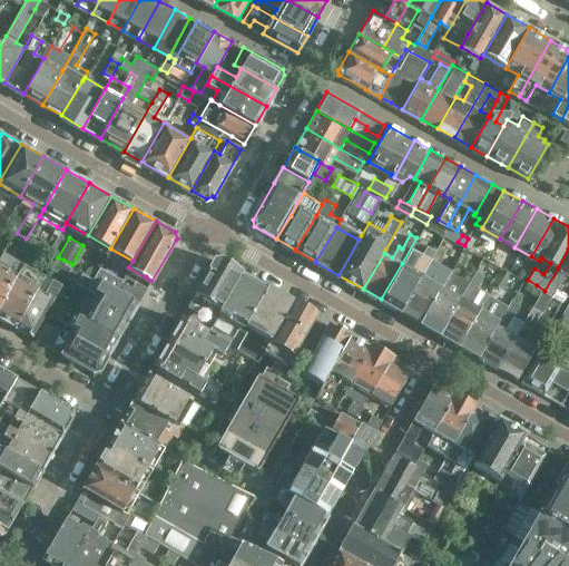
[(35,244),(26,240),(21,247),(30,252),(35,244)]
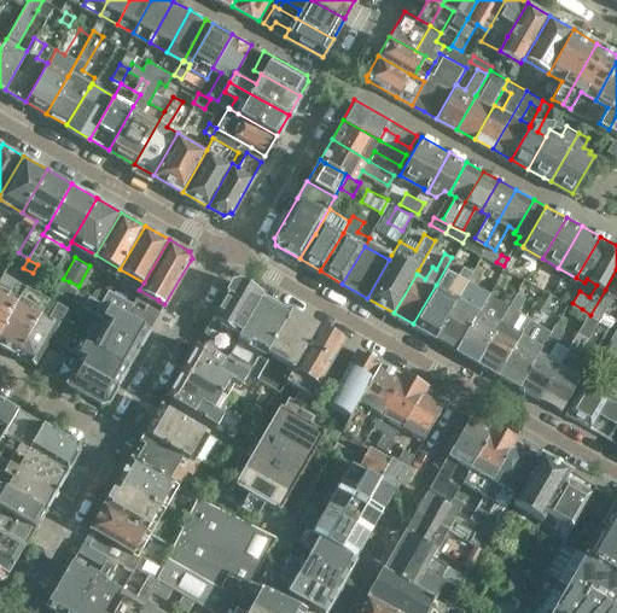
[(436,285),(413,323),(424,331),(435,337),(458,297),(473,269),(465,264),(448,292),(436,285)]
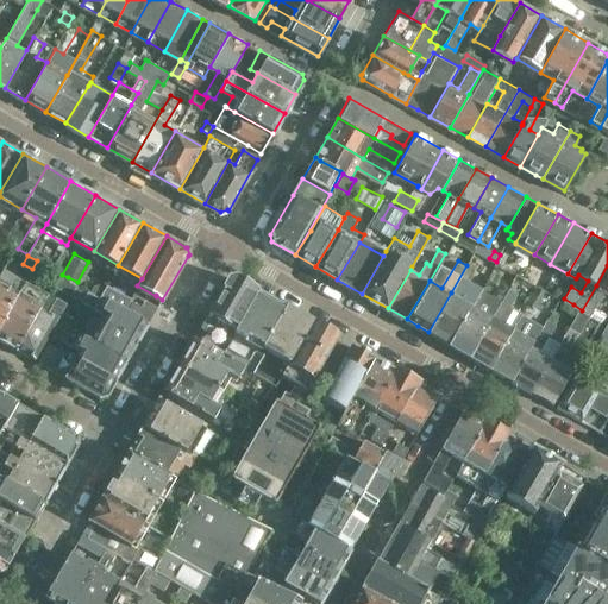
[(607,265),(596,285),(582,310),(590,315),(605,290),(607,291),(607,265)]
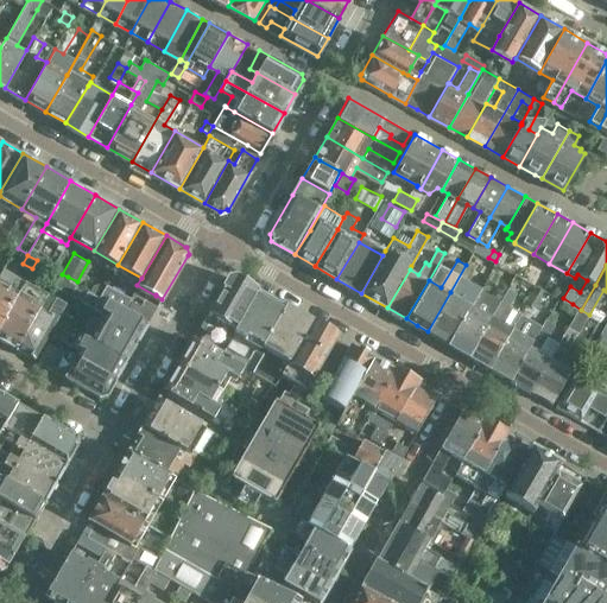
[(0,272),(0,324),(26,279),(4,267),(0,272)]
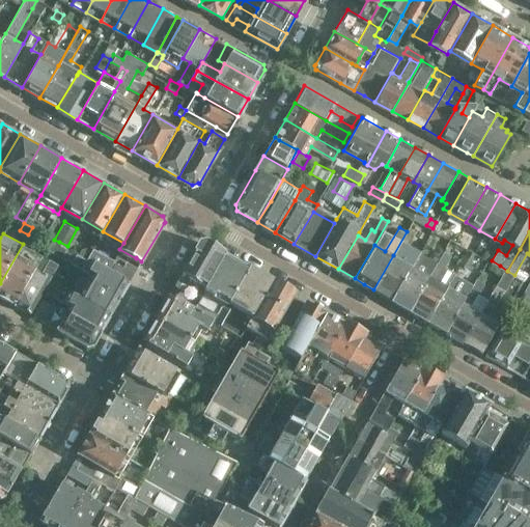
[(393,255),(373,289),(392,300),(411,267),(425,242),(417,237),(412,246),(411,246),(401,260),(393,255)]
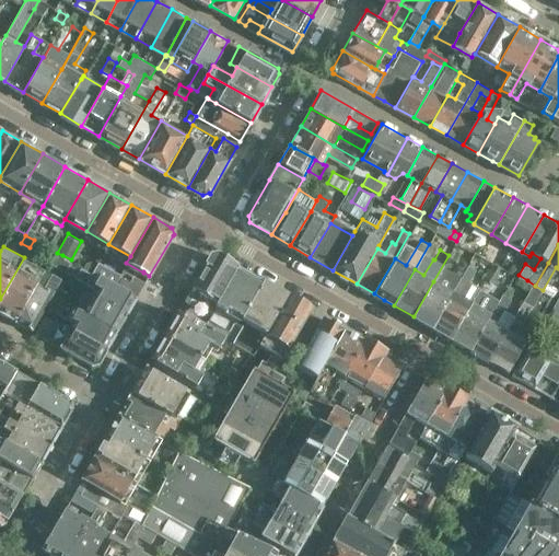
[(55,252),(49,262),(66,270),(71,262),(55,252)]
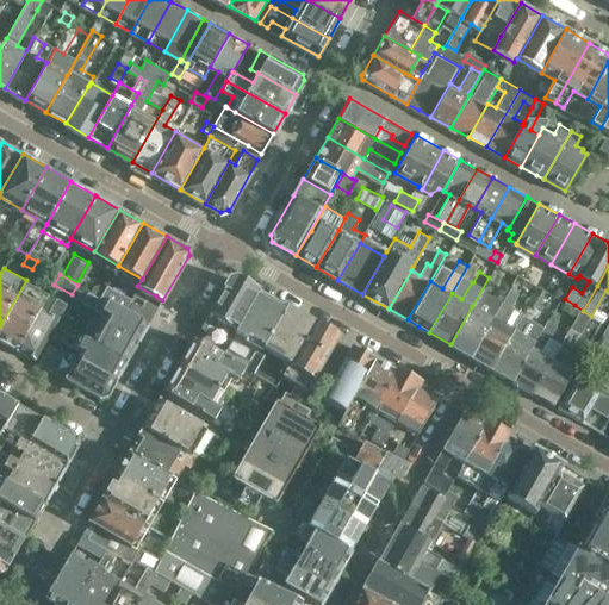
[(229,278),(210,313),(236,329),(259,289),(236,276),(229,278)]
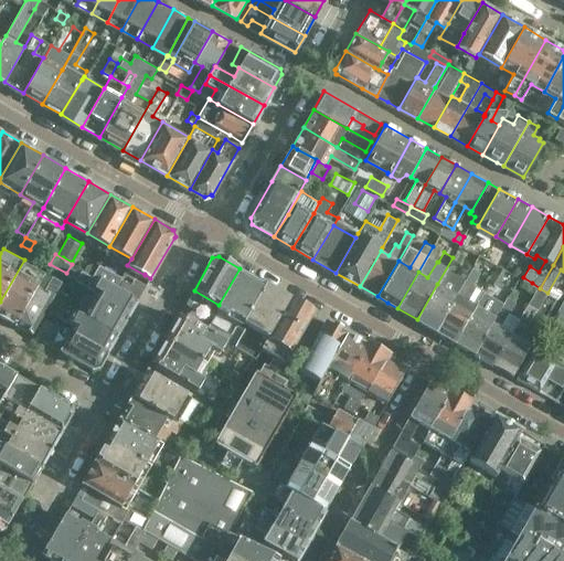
[(24,260),(0,302),(0,314),(16,324),(38,286),(45,272),(24,260)]
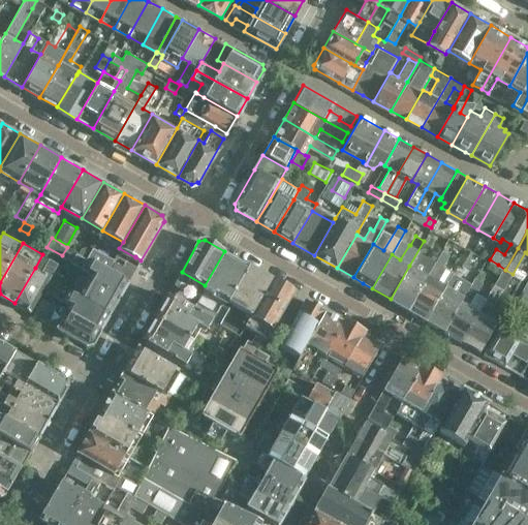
[(80,247),(76,252),(86,257),(91,248),(87,246),(80,247)]
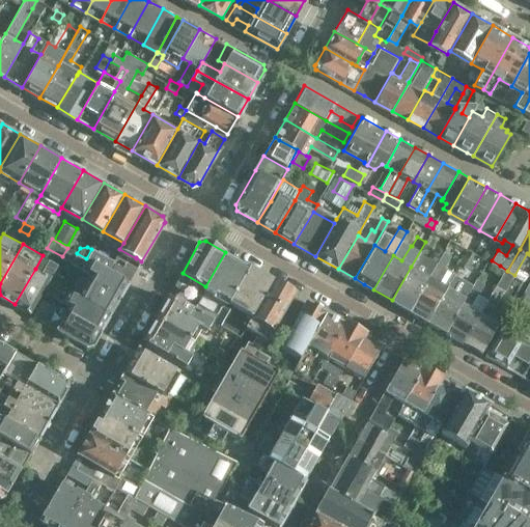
[(96,250),(90,260),(123,279),(129,282),(135,271),(130,268),(124,265),(96,250)]
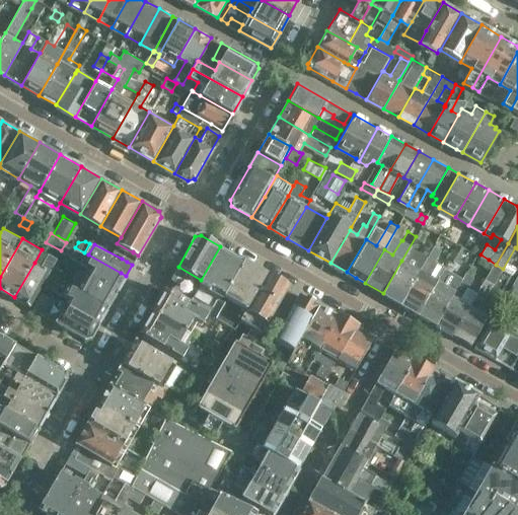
[(464,247),(459,244),(450,260),(455,263),(464,247)]
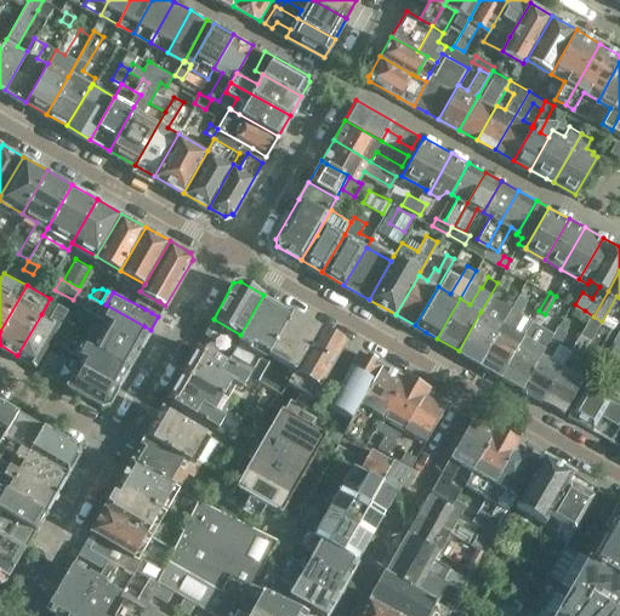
[(459,351),(479,363),(502,323),(512,304),(493,294),(481,312),(459,351)]
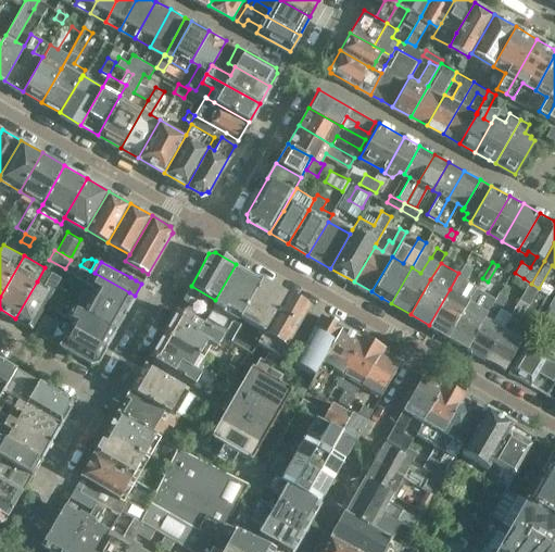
[(429,325),(449,336),(469,301),(458,295),(467,280),(465,278),(471,267),(465,263),(450,289),(429,325)]
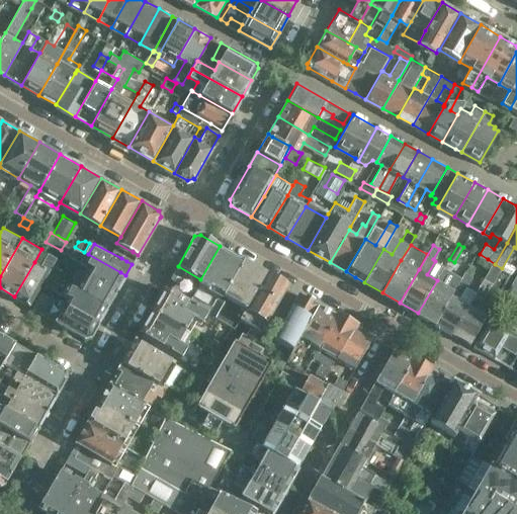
[(199,281),(200,282),(189,300),(212,315),(244,260),(220,246),(200,279),(199,281)]
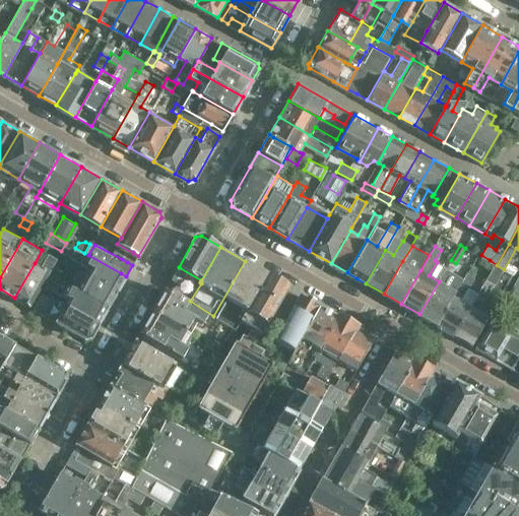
[(75,248),(71,256),(80,262),(88,266),(84,273),(76,269),(75,271),(116,295),(126,276),(121,273),(88,255),(84,253),(75,248)]
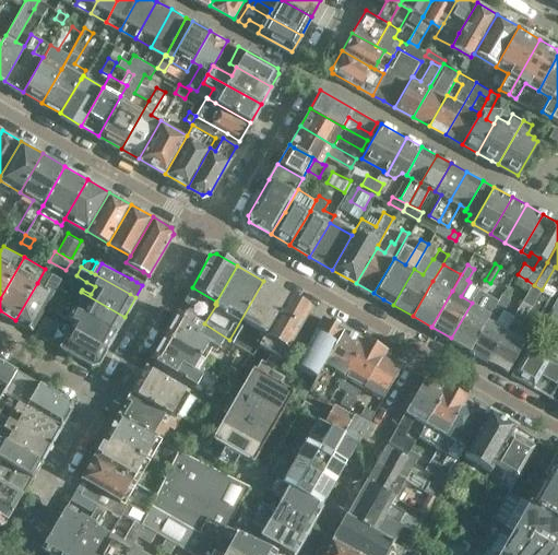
[(37,283),(15,320),(32,329),(34,325),(35,326),(52,293),(62,278),(52,272),(44,287),(37,283)]
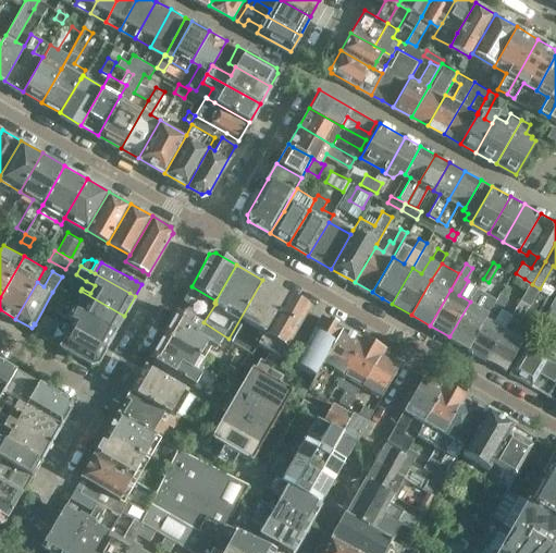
[(133,273),(131,278),(136,281),(141,284),(145,280),(133,273)]
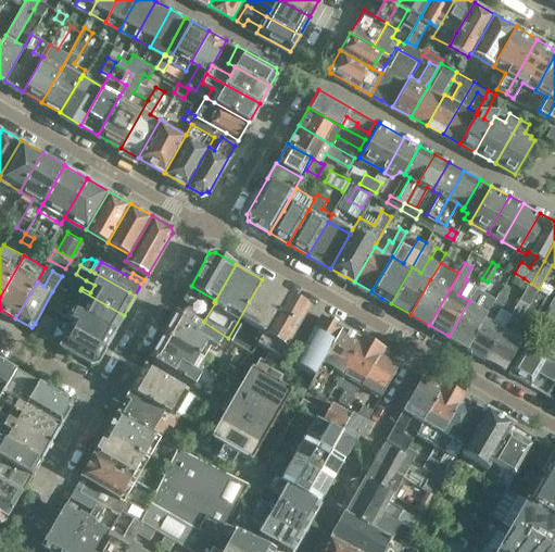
[(262,279),(228,338),(252,352),(257,343),(264,331),(287,293),(262,279)]
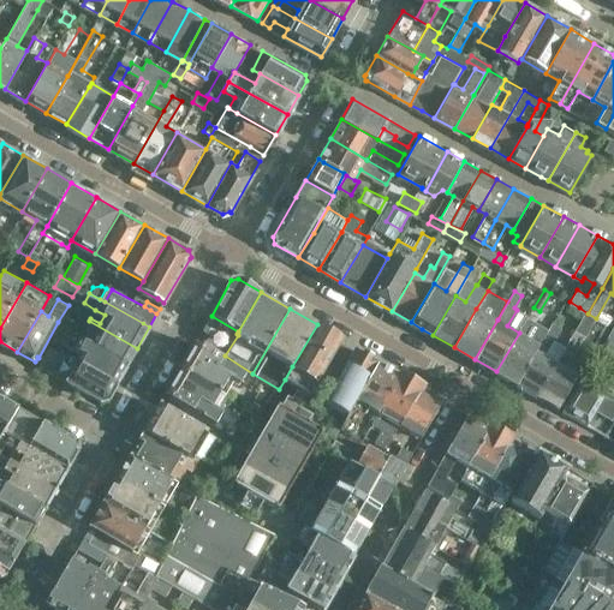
[(519,333),(496,371),(517,383),(540,344),(547,332),(526,320),(519,333)]
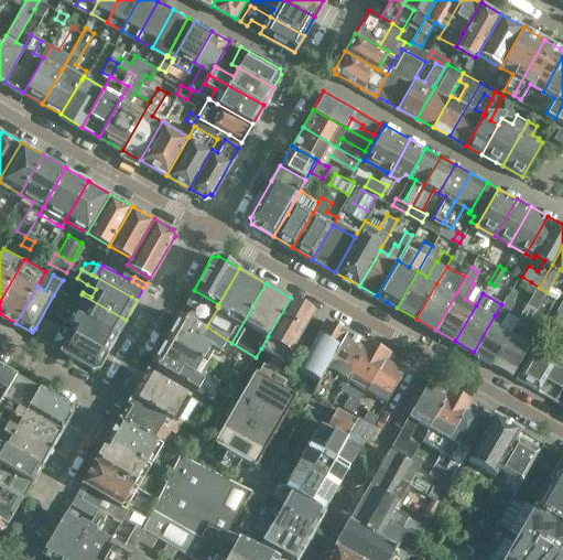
[(82,294),(77,302),(85,307),(82,314),(117,335),(126,320),(82,294)]
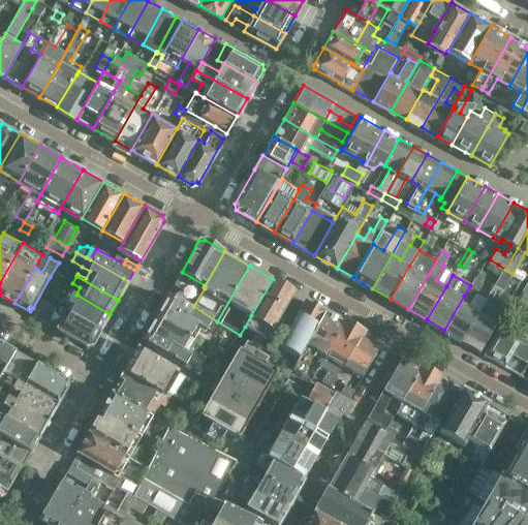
[(464,296),(444,330),(463,340),(479,311),(469,306),(484,281),(475,276),(464,296)]
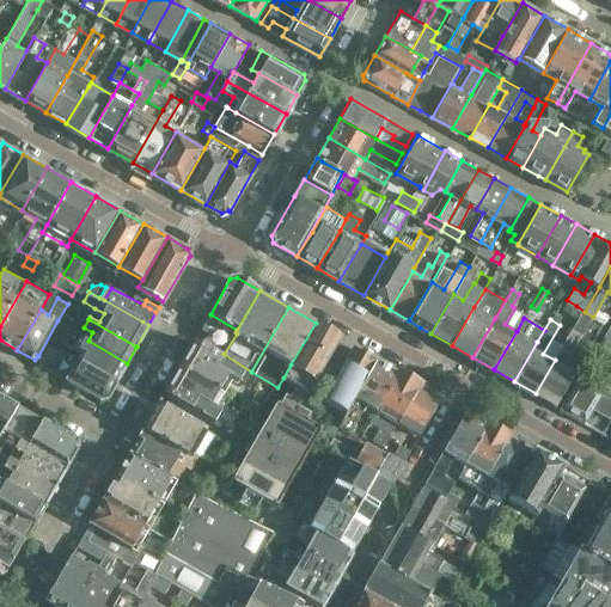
[(291,365),(283,378),(297,385),(305,390),(310,392),(338,342),(337,342),(340,337),(316,323),(291,365)]
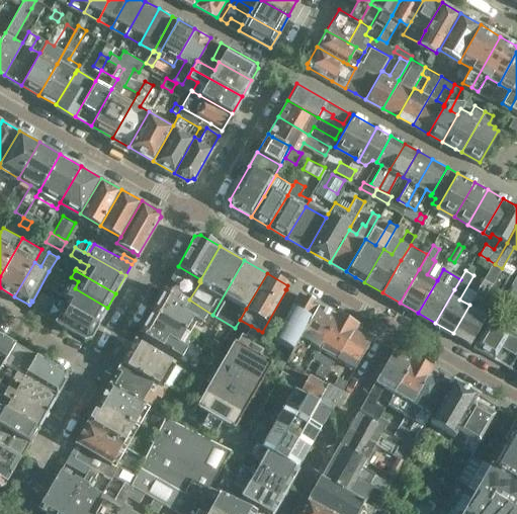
[(51,275),(46,283),(52,286),(69,297),(65,304),(66,304),(98,323),(107,308),(75,288),(67,284),(57,278),(51,275)]
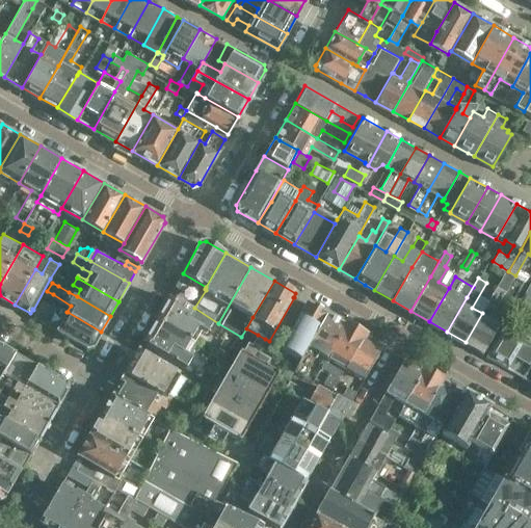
[(482,313),(466,342),(483,352),(486,347),(501,324),(506,314),(496,308),(506,289),(499,285),(488,302),(482,313)]
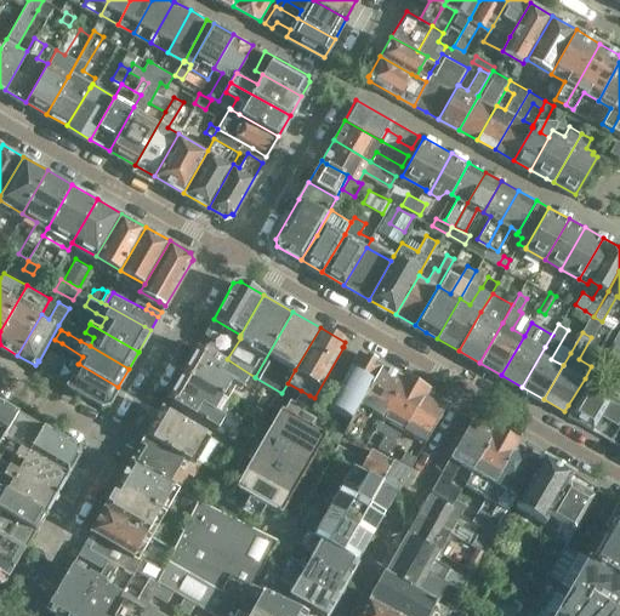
[(199,344),(182,372),(223,395),(232,380),(242,386),(249,374),(205,348),(199,344)]
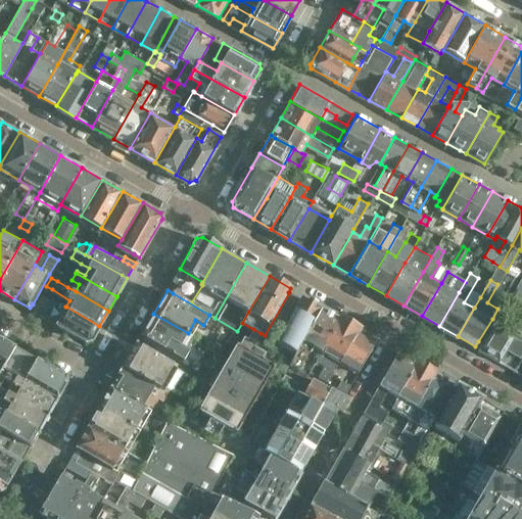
[(42,293),(33,310),(56,323),(85,340),(92,338),(99,326),(66,307),(65,307),(64,307),(42,293)]
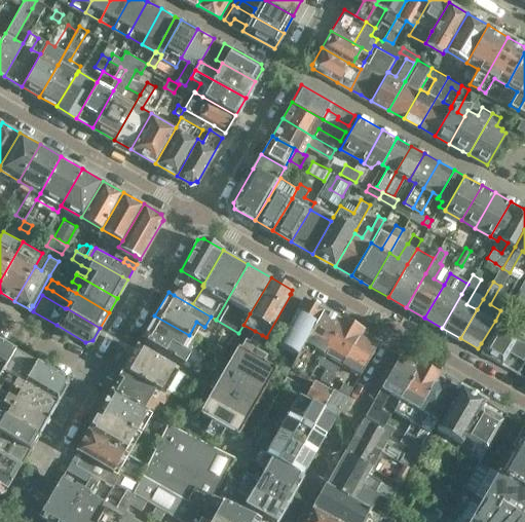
[(277,341),(298,353),(305,341),(325,308),(304,297),(301,300),(277,341)]
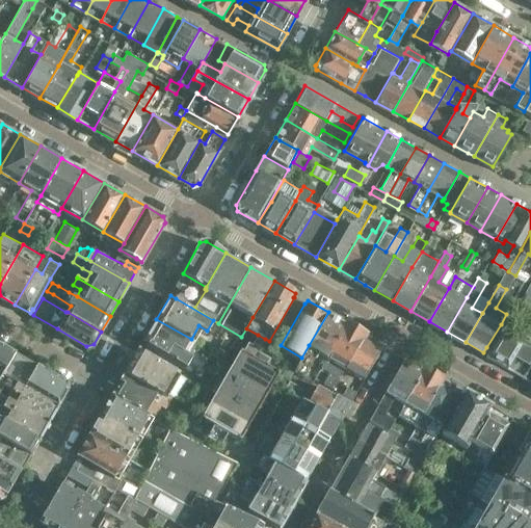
[(328,312),(309,345),(295,369),(304,374),(319,351),(326,355),(346,321),(345,321),(328,312)]
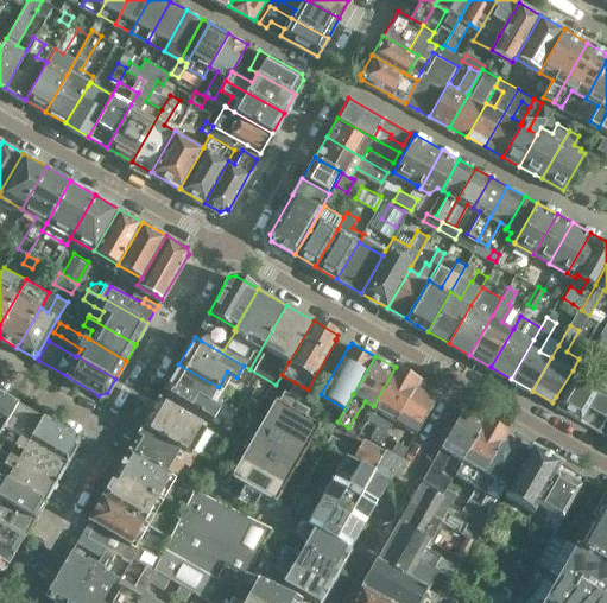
[(178,365),(164,391),(213,419),(220,406),(210,401),(219,387),(178,365)]
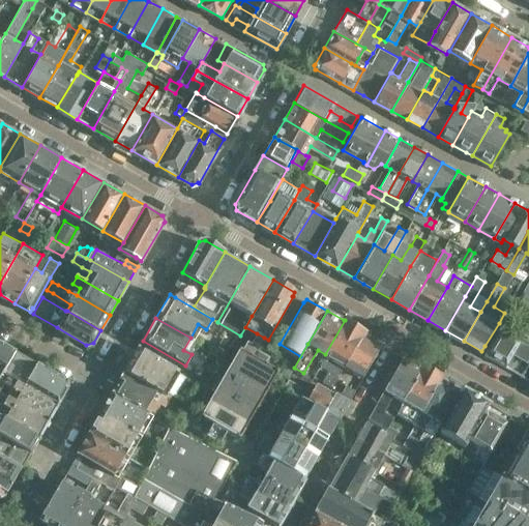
[(345,320),(325,354),(326,354),(320,363),(329,369),(323,380),(333,386),(345,366),(364,331),(345,320)]
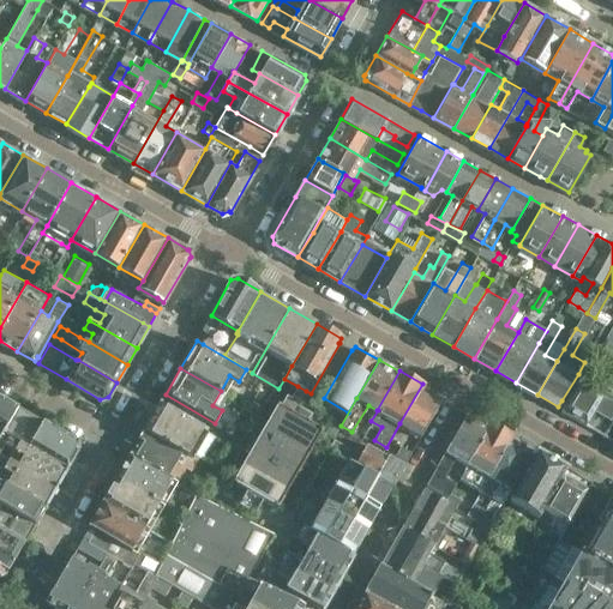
[(596,380),(584,374),(581,380),(593,387),(596,380)]
